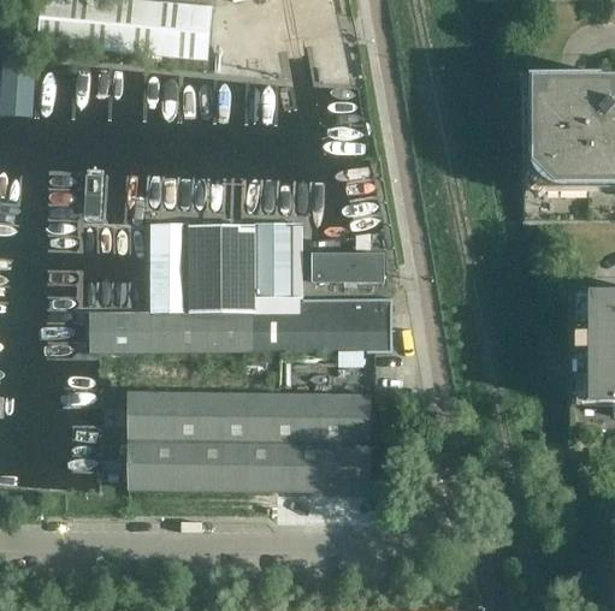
[(230,59),(235,7),(153,0),(40,0),(36,42),(45,45),(126,51),(230,59)]
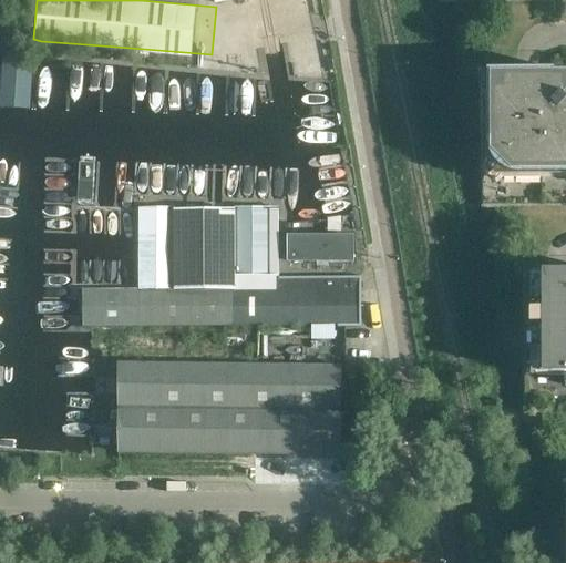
[(565,203),(565,70),(532,71),(479,71),(479,111),(480,204),(565,203)]
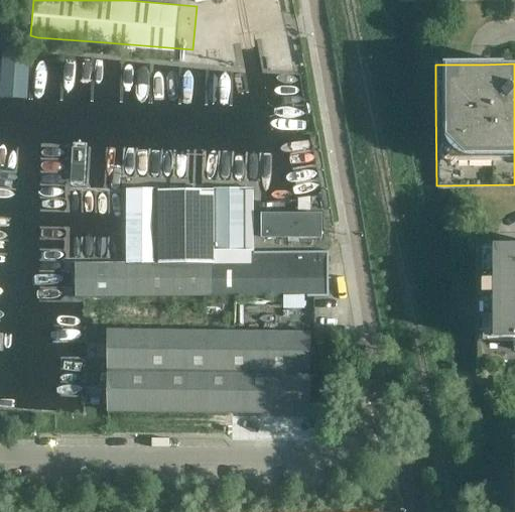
[(252,250),(252,237),(252,187),(126,188),(126,261),(74,261),(75,294),(327,293),(327,250),(252,250)]
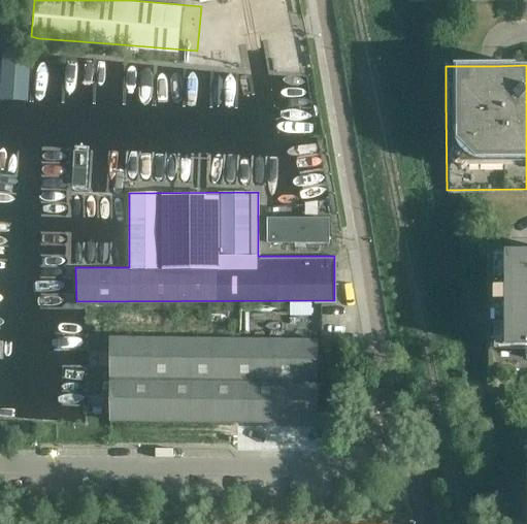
[(330,218),(266,218),(265,241),(330,242),(330,218)]
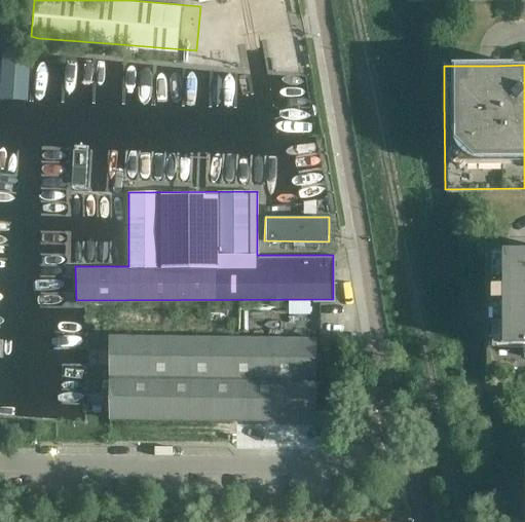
[(524,253),(484,253),(484,301),(484,379),(502,380),(524,378),(524,253)]
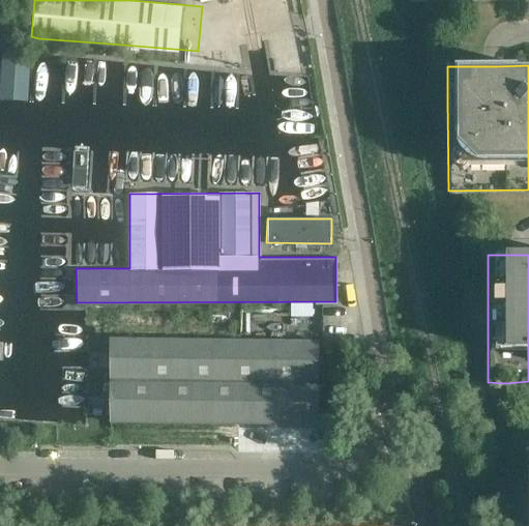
[(317,422),(317,340),(317,339),(110,337),(110,419),(274,421),(317,422)]
